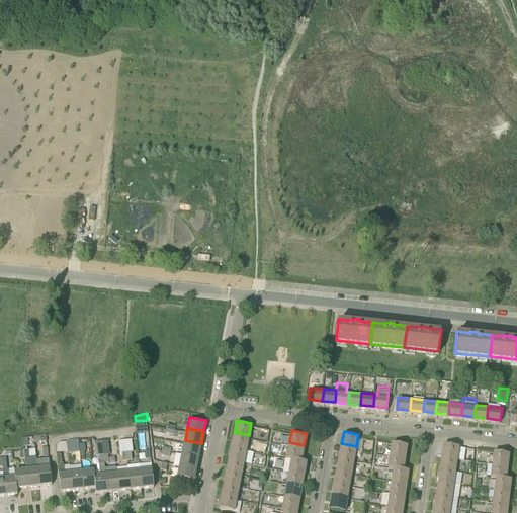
[(249,435),(235,432),(232,444),(247,447),(249,435)]
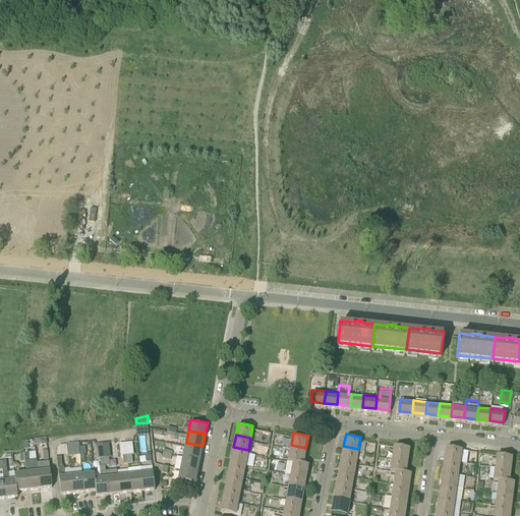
[(133,438),(126,439),(129,459),(133,459),(132,451),(134,451),(133,438)]
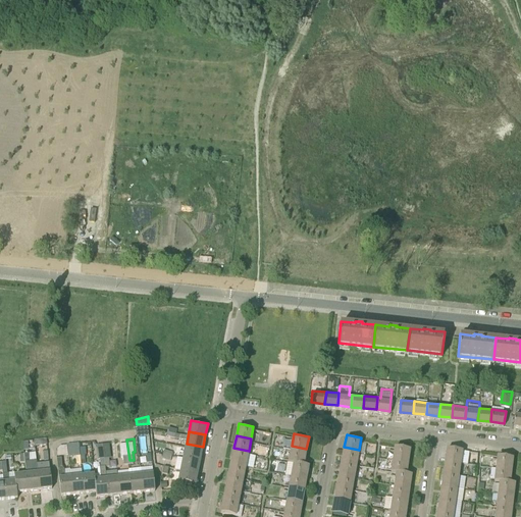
[(129,460),(126,440),(120,440),(122,453),(123,453),(124,461),(129,460)]
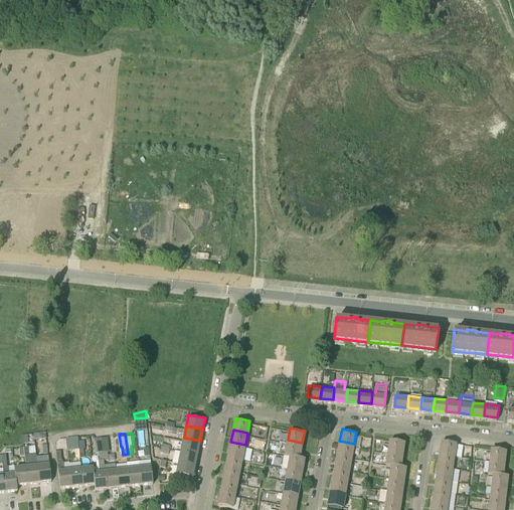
[(200,441),(184,438),(182,449),(198,452),(200,441)]
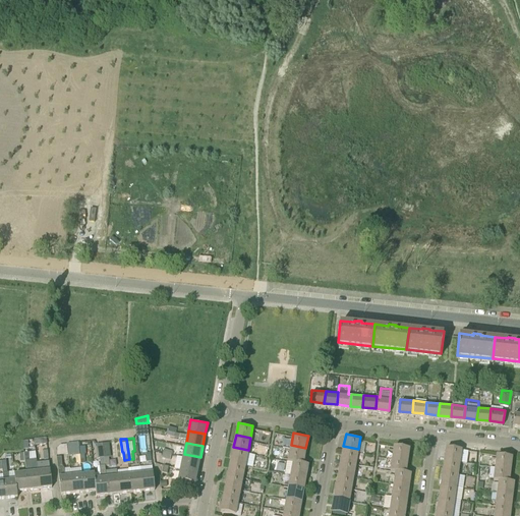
[(393,455),(408,457),(410,445),(395,443),(393,455)]
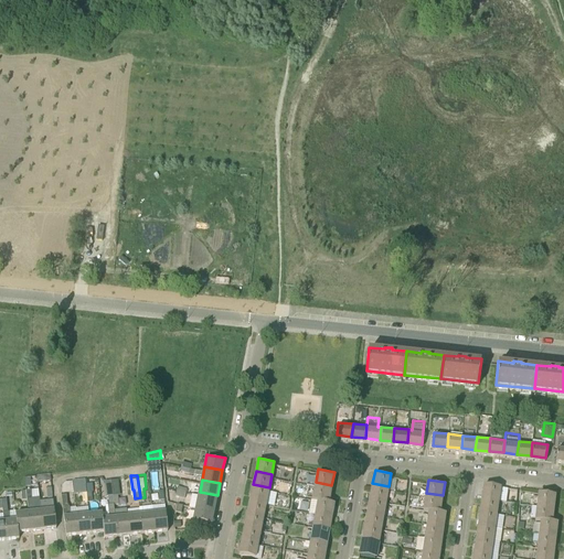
[(482,494),(499,496),(501,483),(485,481),(482,494)]
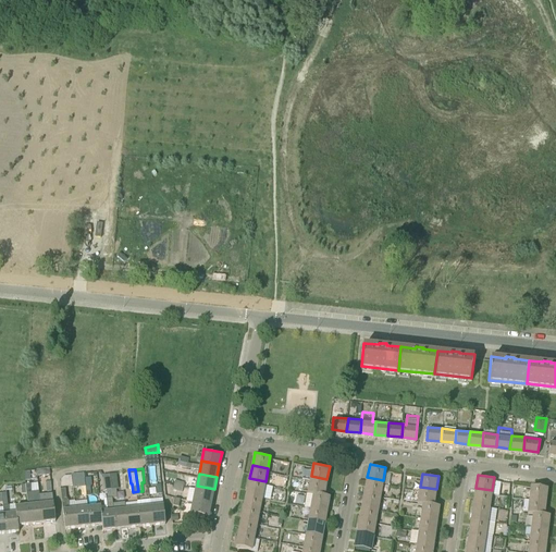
[(313,490),(324,492),(326,479),(311,476),(309,489),(313,490)]
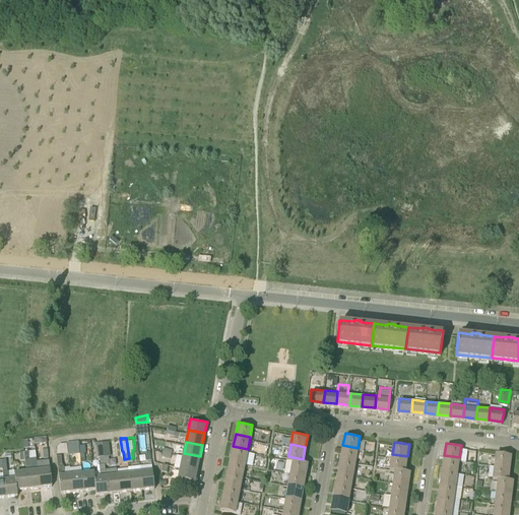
[(358,448),(342,445),(340,457),(355,460),(358,448)]
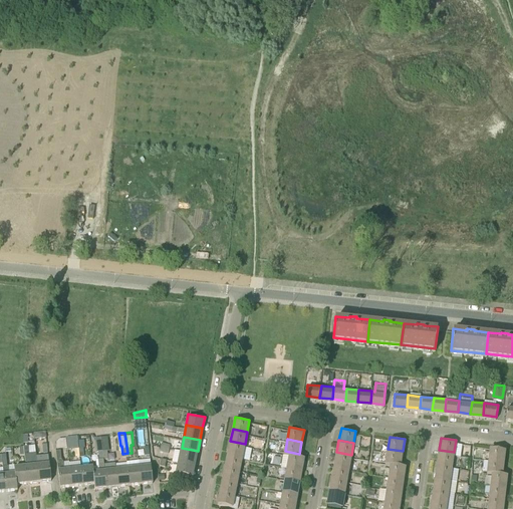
[(245,444),(230,441),(228,453),(242,456),(245,444)]
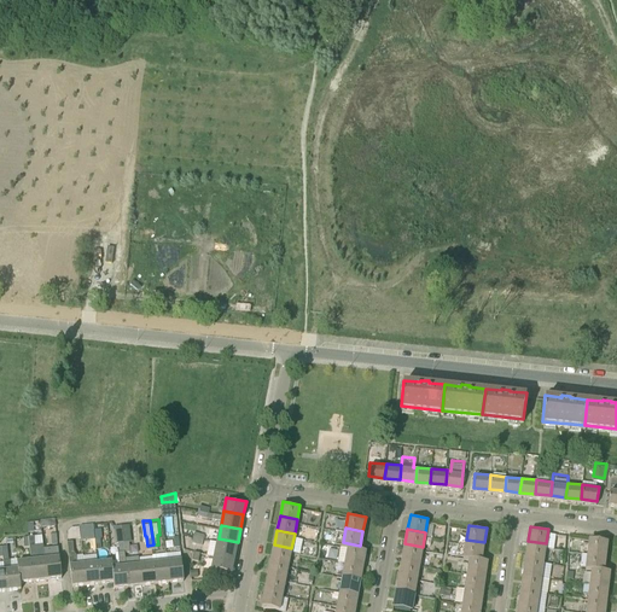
[(48,575),(46,554),(45,541),(36,541),(35,532),(30,532),(30,542),(33,557),(35,576),(48,575)]
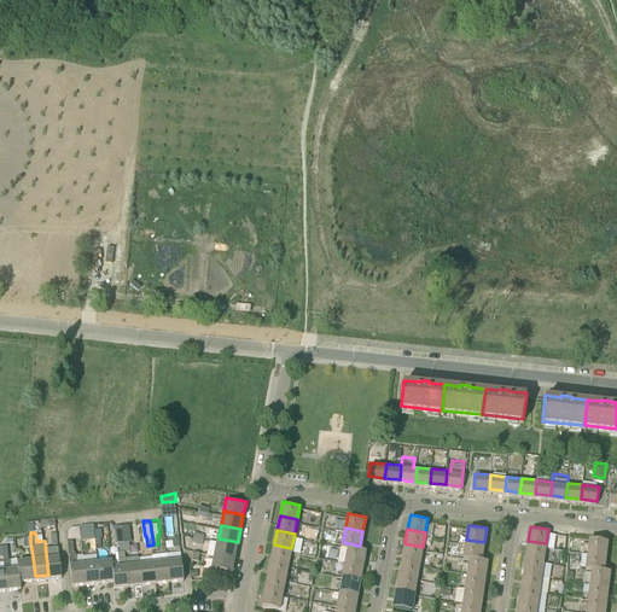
[(591,536),(588,551),(606,553),(607,538),(591,536)]
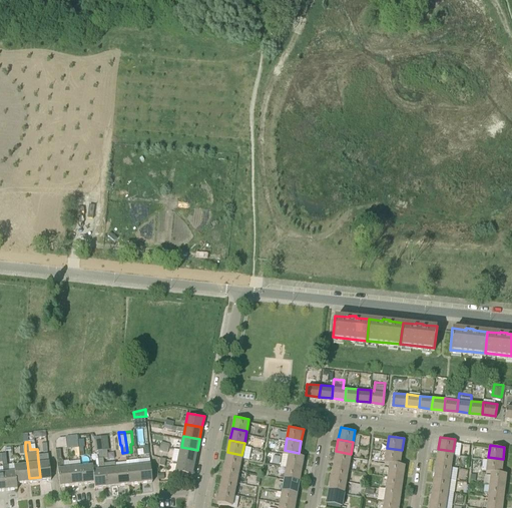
[(61,483),(72,482),(70,465),(64,465),(64,457),(62,454),(61,446),(57,446),(61,483)]
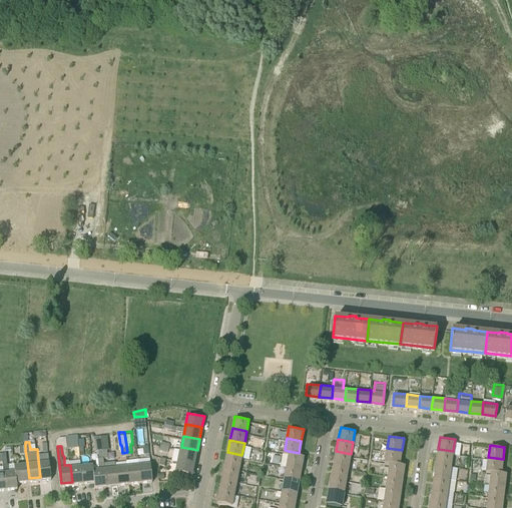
[(94,468),(95,479),(96,485),(107,483),(105,467),(104,455),(103,447),(99,447),(100,455),(98,456),(99,467),(94,468)]
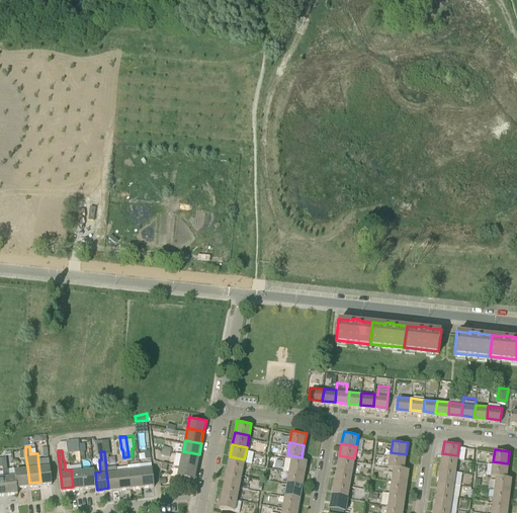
[(199,454),(183,451),(180,462),(197,465),(199,454)]
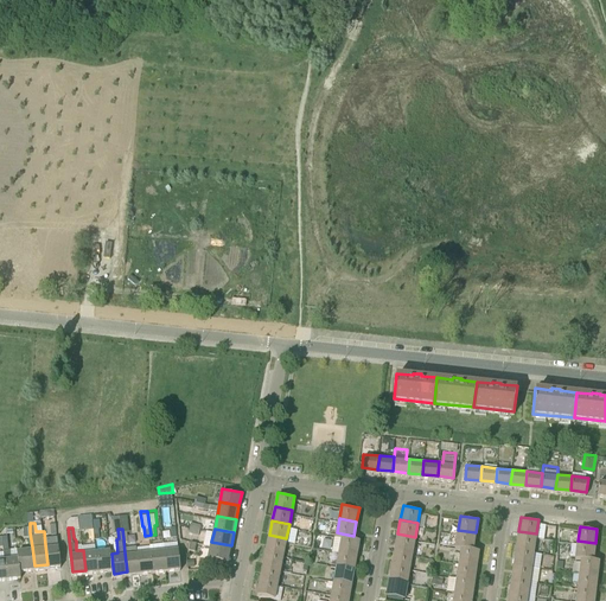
[(455,544),(461,545),(473,547),(476,532),(458,530),(455,544)]
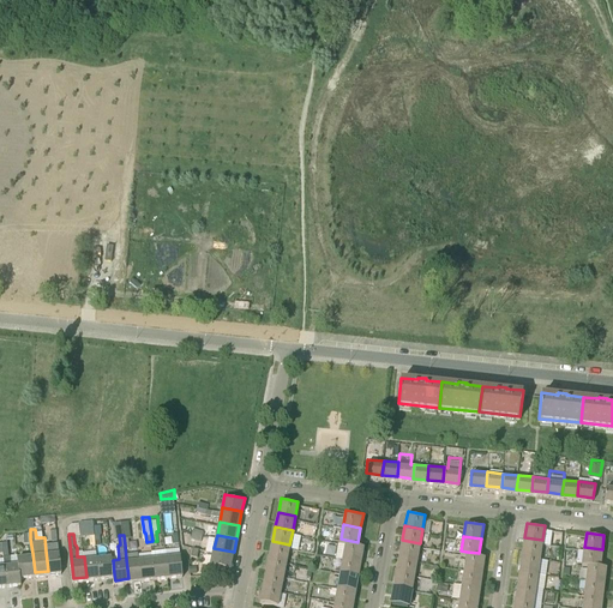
[(522,552),(540,555),(542,540),(524,537),(522,552)]
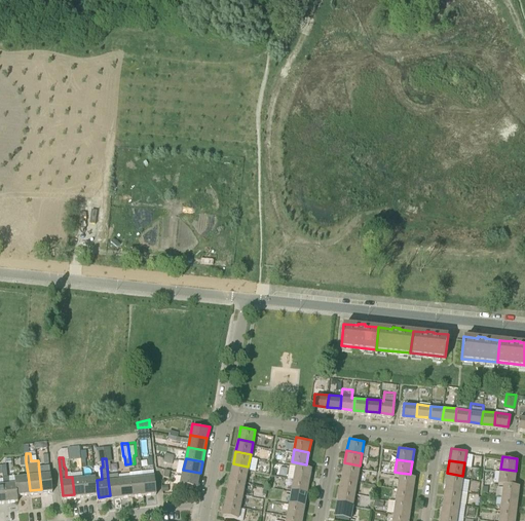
[(4,482),(6,498),(19,497),(19,492),(16,480),(16,475),(16,472),(8,473),(7,461),(2,461),(3,470),(4,482)]
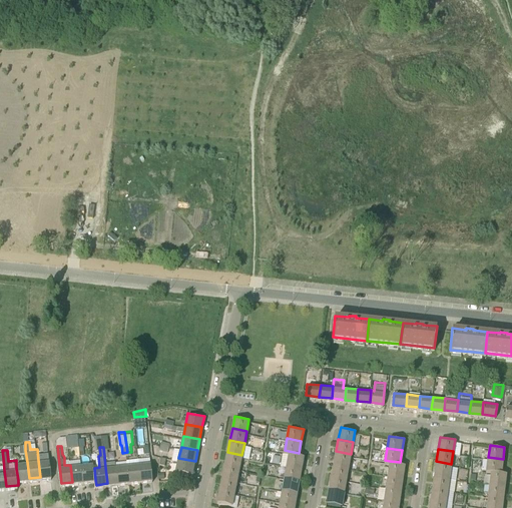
[(287,463),(302,466),(304,454),(299,453),(289,451),(287,463)]
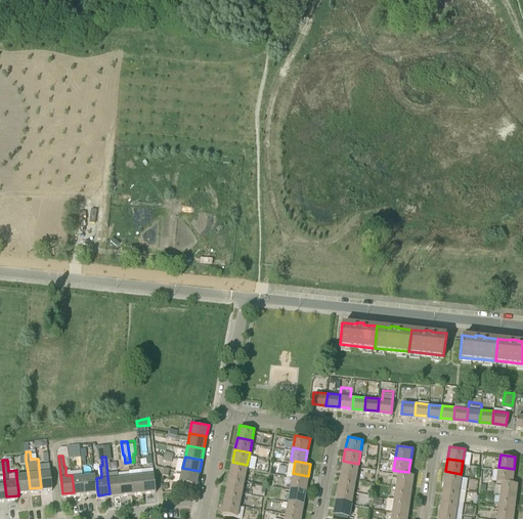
[(358,464),(343,461),(341,473),(356,476),(358,464)]
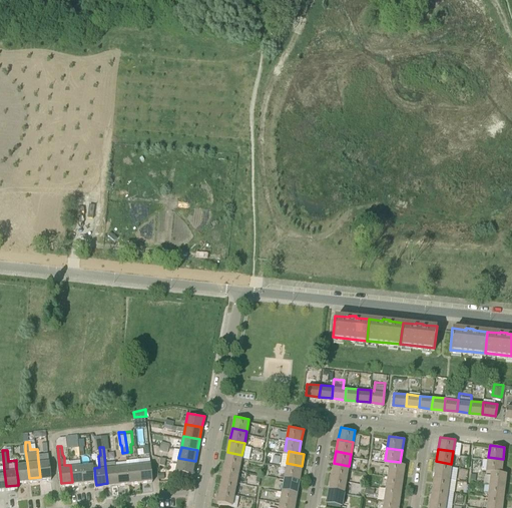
[(241,455),(227,452),(225,464),(239,467),(241,455)]
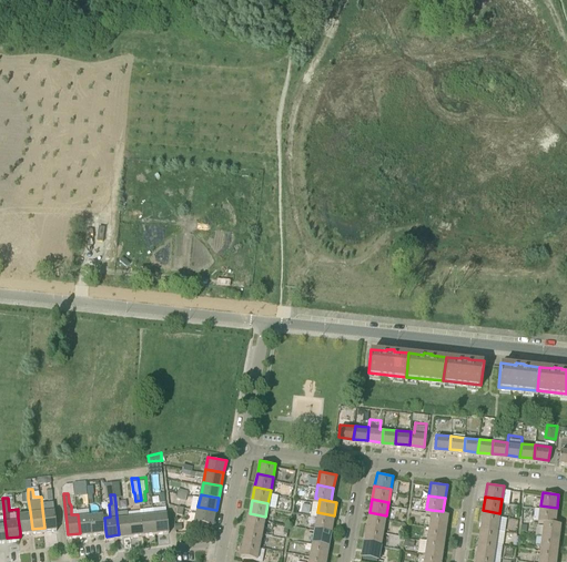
[(539,519),(545,519),(556,521),(557,508),(540,506),(539,519)]
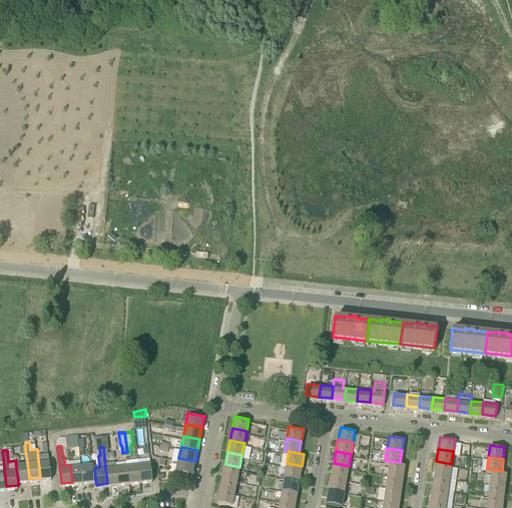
[(195,461),(178,458),(176,469),(173,469),(172,474),(180,475),(181,470),(186,471),(186,475),(191,476),(192,472),(192,473),(195,461)]
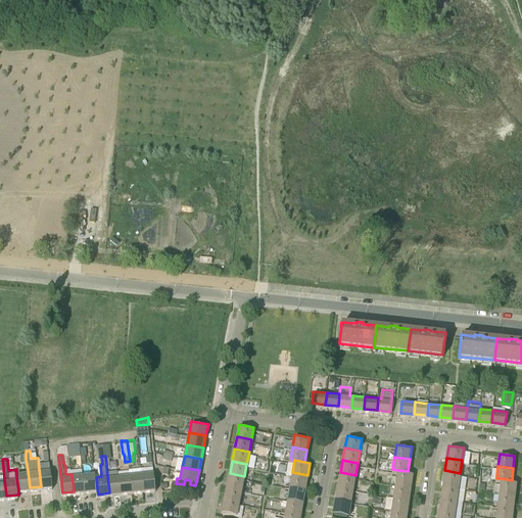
[(39,469),(41,486),(53,485),(51,468),(39,469)]
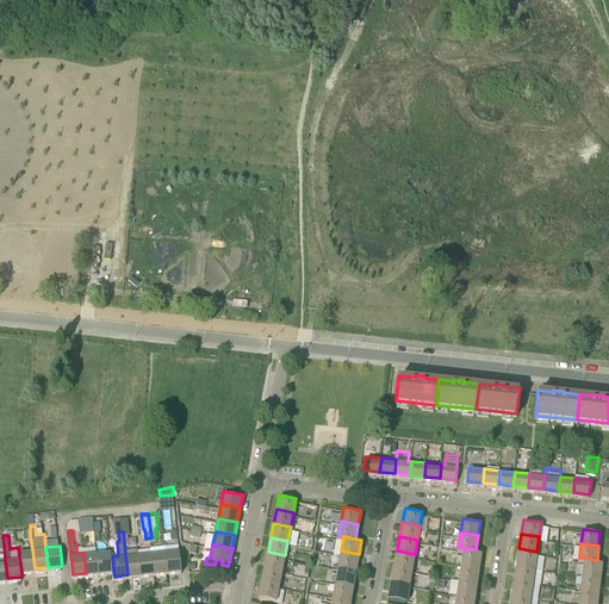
[(461,562),(479,565),(482,550),(476,549),(464,548),(461,562)]
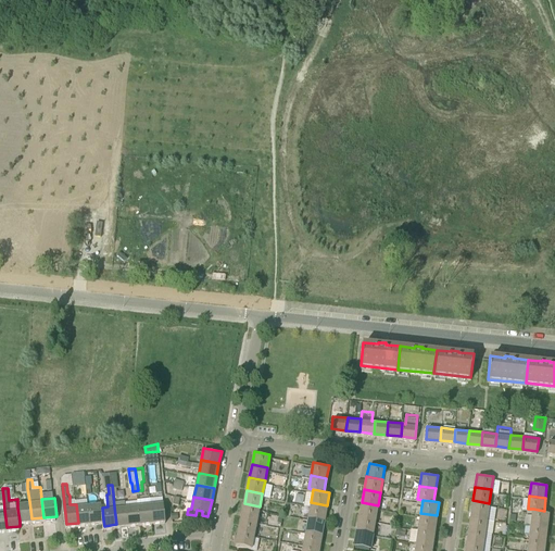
[(471,514),(487,516),(489,503),(472,500),(471,514)]
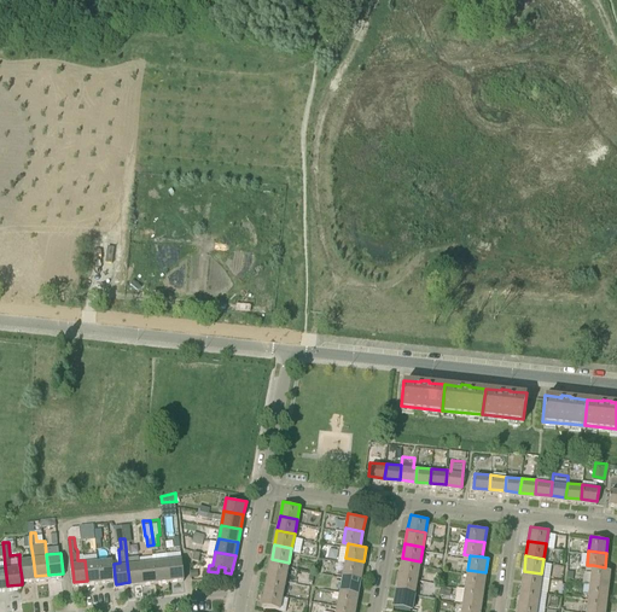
[(35,576),(33,557),(19,558),(19,564),(22,578),(35,576)]
